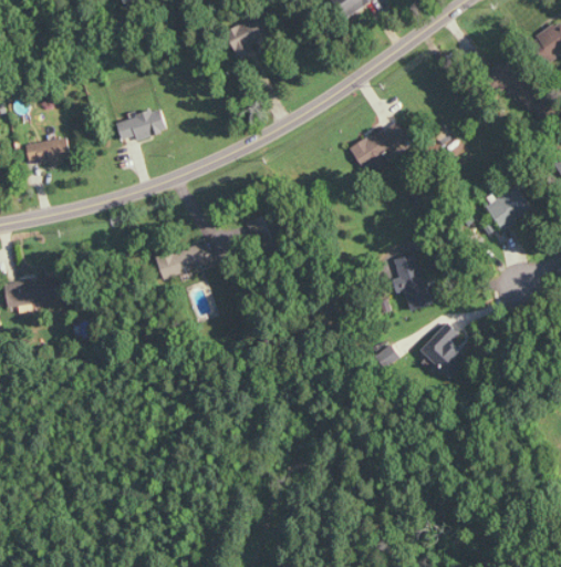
[(330,0),(344,19),(370,0),(330,0)]
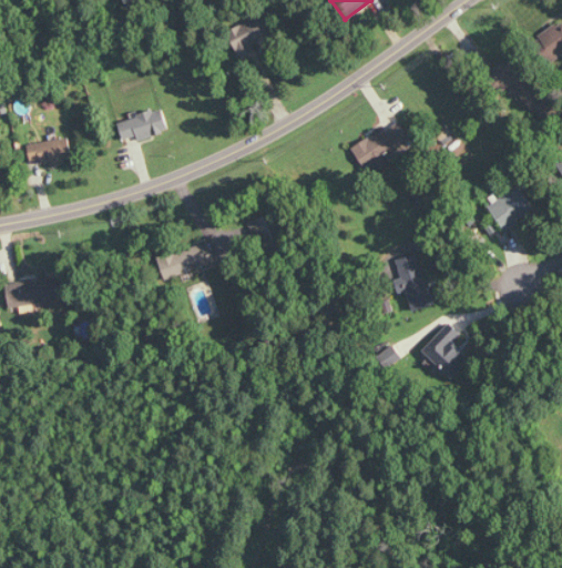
[(265,39),(259,19),(227,28),(233,49),(265,39)]
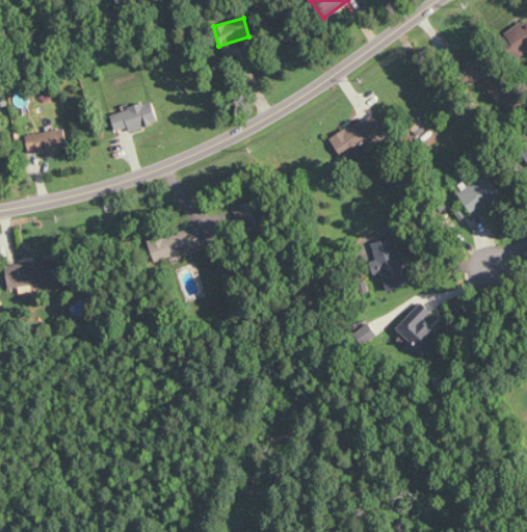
[(526,48),(526,25),(521,29),(518,23),(501,33),(515,56),(526,48)]
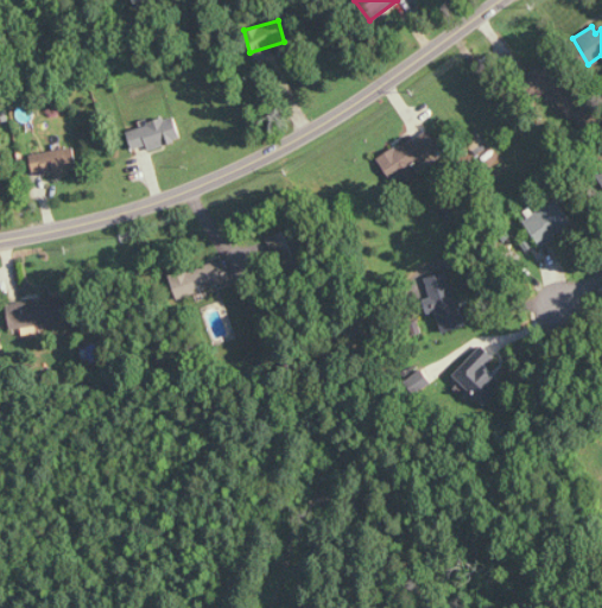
[(144,149),(177,141),(172,118),(124,127),(128,149),(144,146),(144,149)]
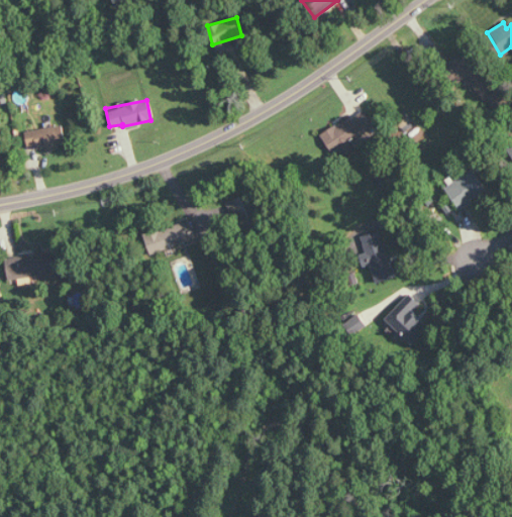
[(319,134),(325,145),(332,141),(334,145),(369,125),(360,110),(319,134)]
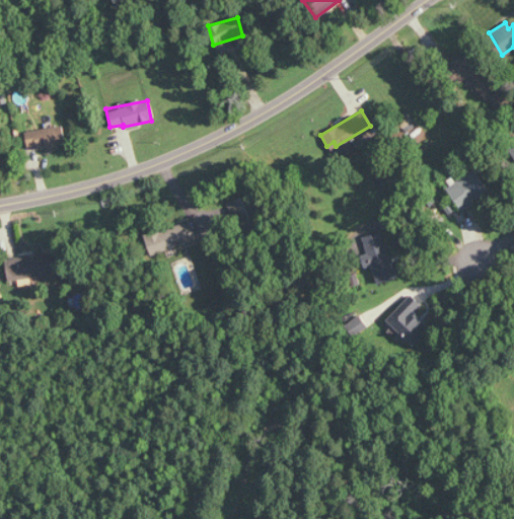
[(25,150),(62,146),(61,127),(23,131),(25,150)]
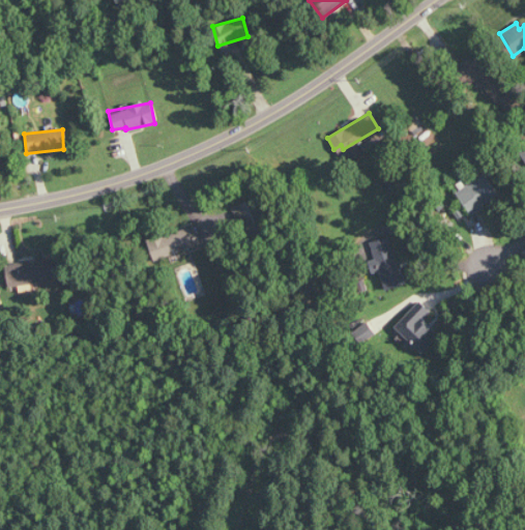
[(454,192),(468,215),(497,197),(483,174),(454,192)]
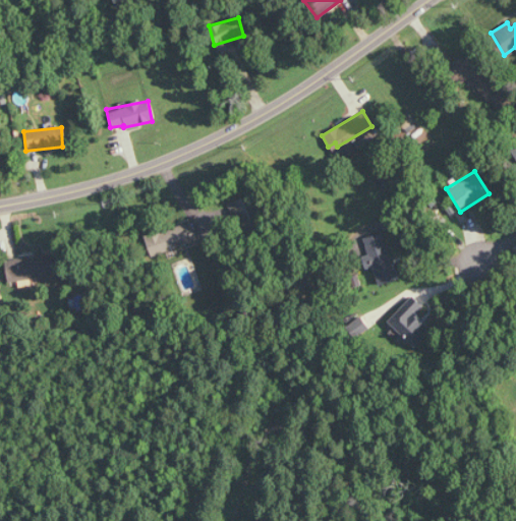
[(230,199),(237,234),(258,230),(251,195),(230,199)]
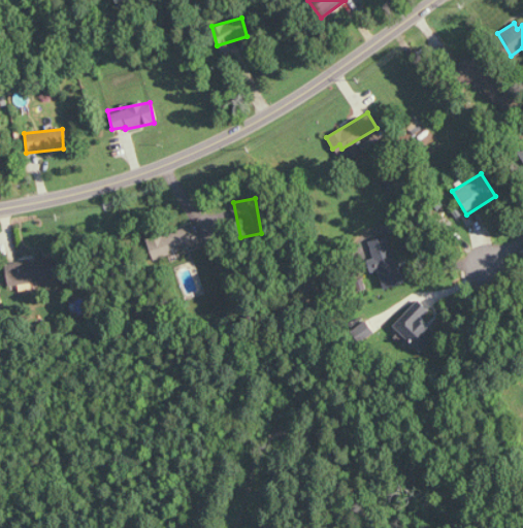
[(143,238),(151,260),(197,244),(190,223),(143,238)]
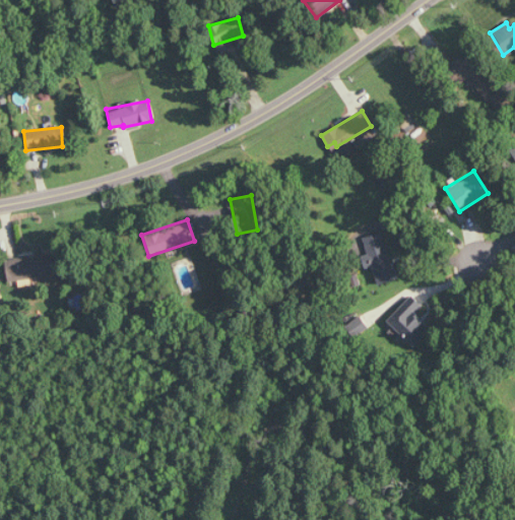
[(361,238),(367,258),(370,257),(372,266),(378,264),(380,271),(376,272),(377,275),(387,272),(386,268),(391,266),(389,257),(386,258),(379,233),(361,238)]
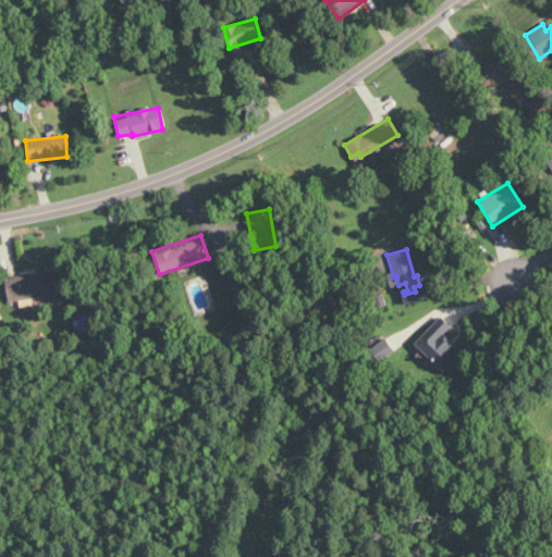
[(439,371),(457,350),(440,335),(449,325),(438,316),(414,343),(421,349),(418,353),(439,371)]
